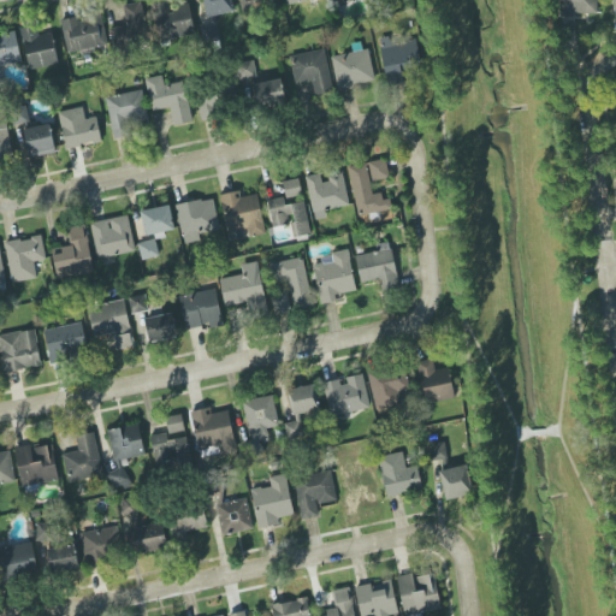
[(189,5),(170,10),(167,0),(165,0),(152,4),(160,42),(195,34),(189,5)]
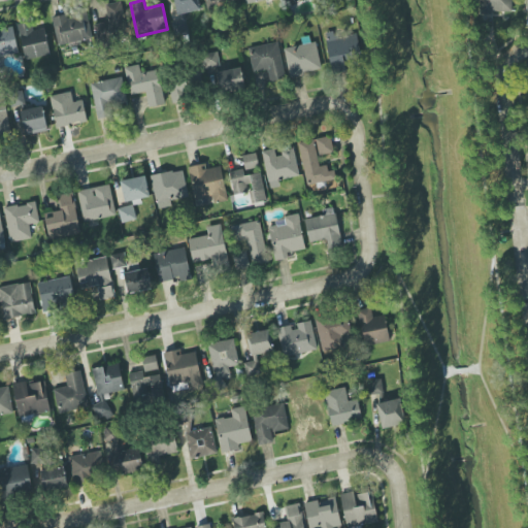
[(173,0),(176,15),(200,10),(198,0),(173,0)]
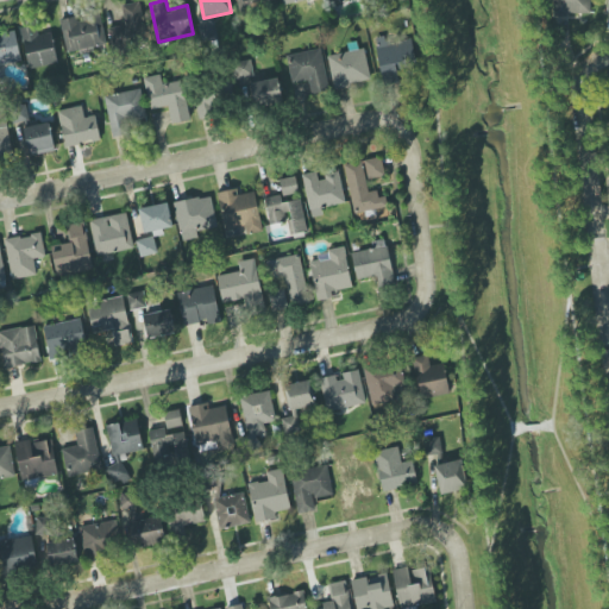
[(236,0),(237,10),(275,5),(274,0),(236,0)]
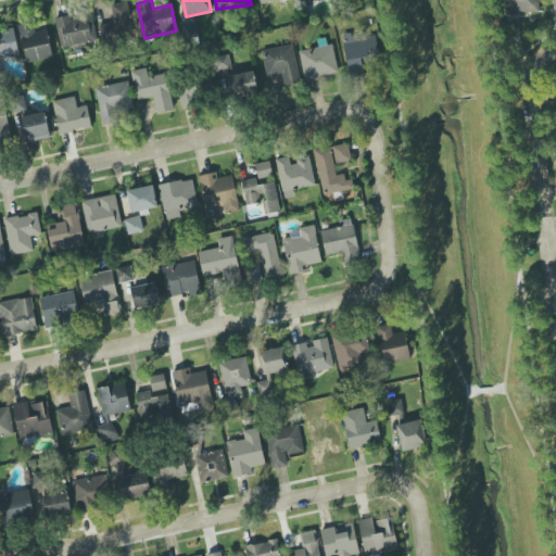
[(539,0),(505,0),(506,14),(539,13),(539,0)]
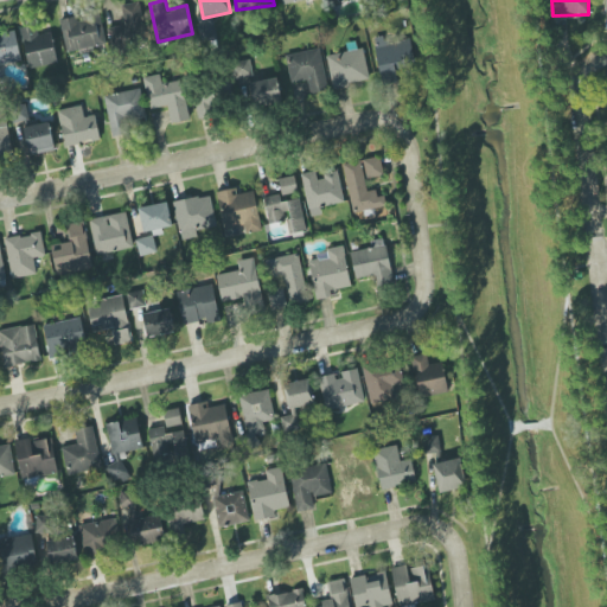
[(120,6),(125,24),(109,29),(114,45),(147,37),(139,1),(120,6)]
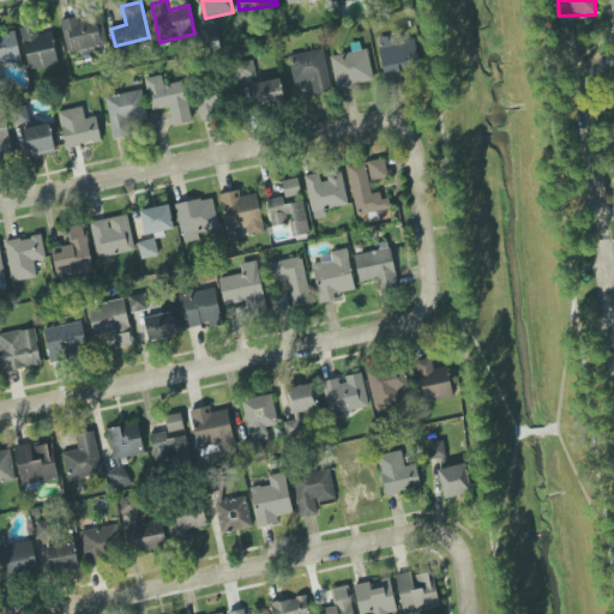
[(107,46),(101,16),(78,20),(77,17),(60,20),(67,54),(107,46)]
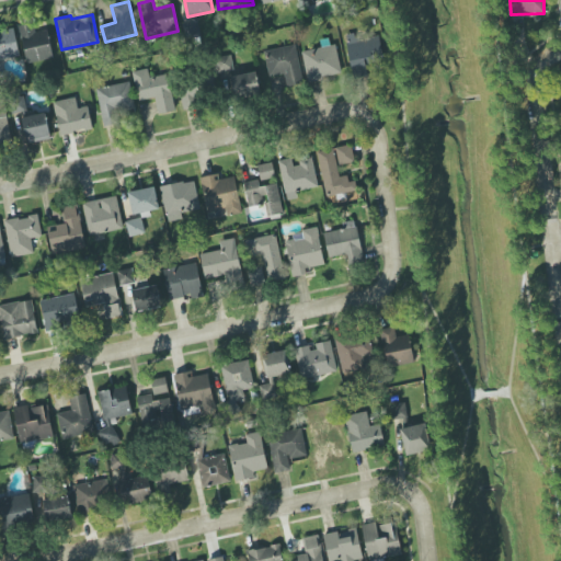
[(53,58),(48,30),(35,33),(33,23),(20,25),(26,64),(53,58)]
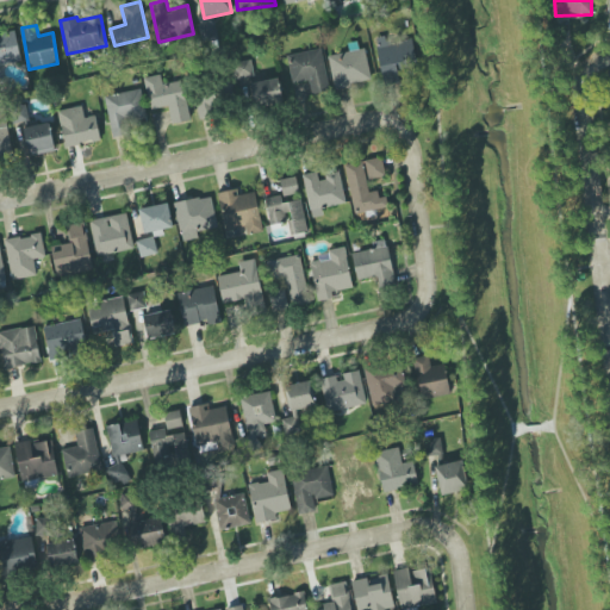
[(0,66),(22,61),(14,31),(0,33),(0,66)]
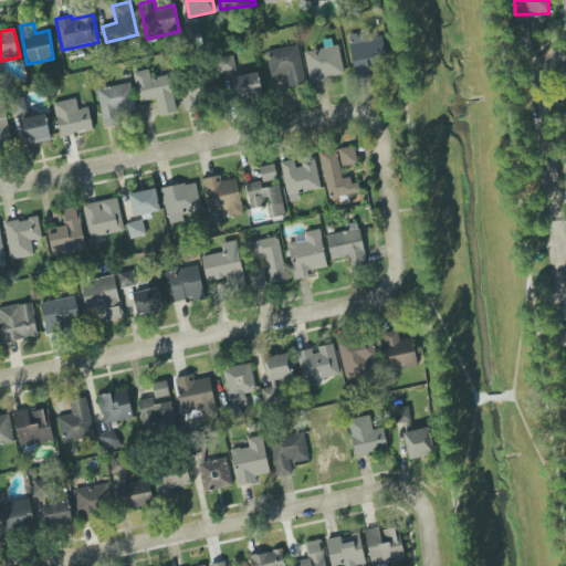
[(371,76),(370,69),(387,65),(383,37),(360,41),(359,33),(348,35),(355,79),(371,76)]
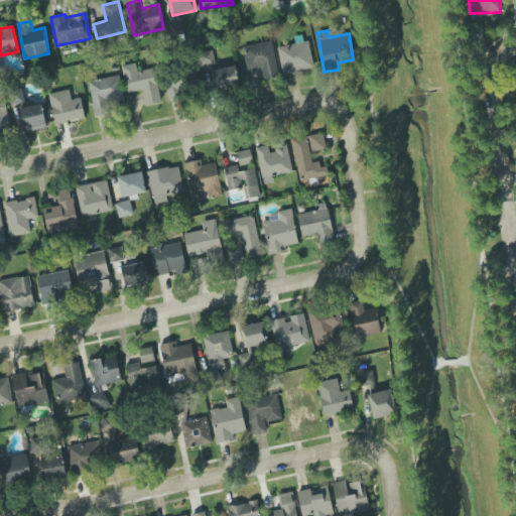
[(264,80),(279,77),(271,40),(243,47),(248,71),(262,69),(264,80)]
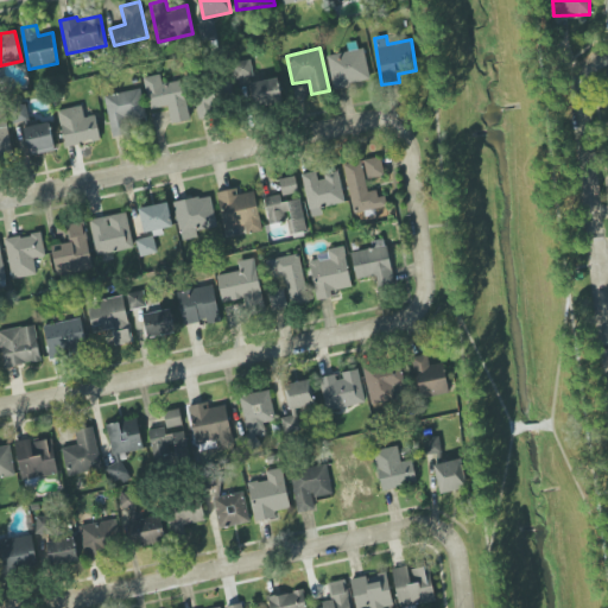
[(371,82),(365,49),(327,56),(333,88),(371,82)]
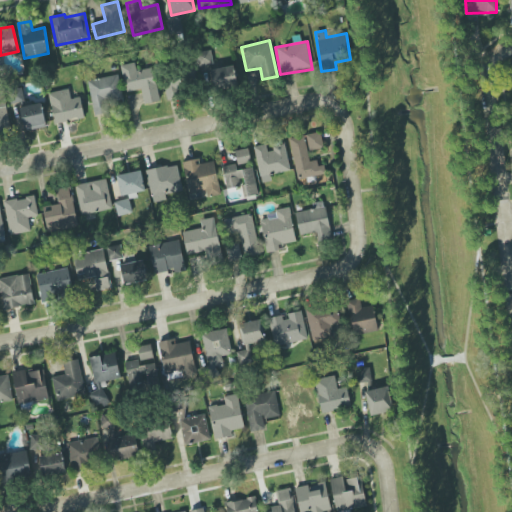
[(234,66),(213,69),(209,50),(198,52),(205,91),(238,85),(234,66)]
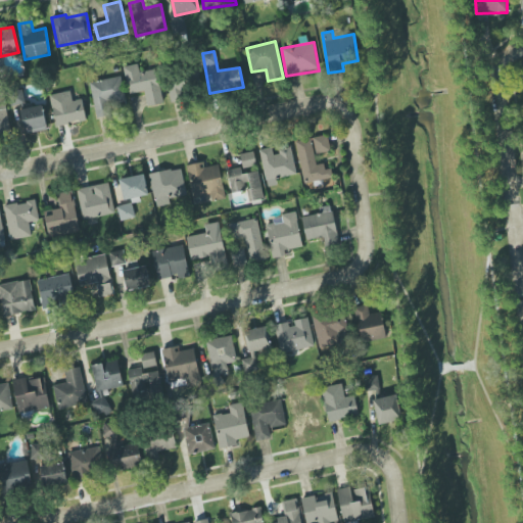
[(163,103),(157,68),(139,72),(138,64),(124,66),(129,94),(145,91),(147,106),(163,103)]
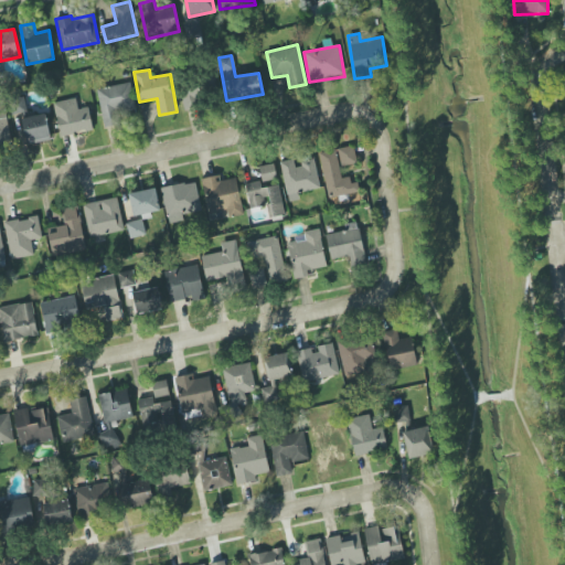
[(183,109),(205,108),(205,80),(182,81),(183,109)]
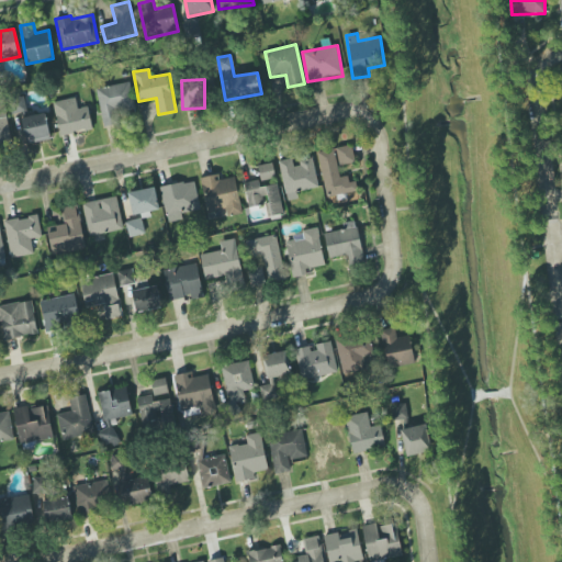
[(120,115),(135,113),(130,82),(96,88),(103,127),(121,124),(120,115)]
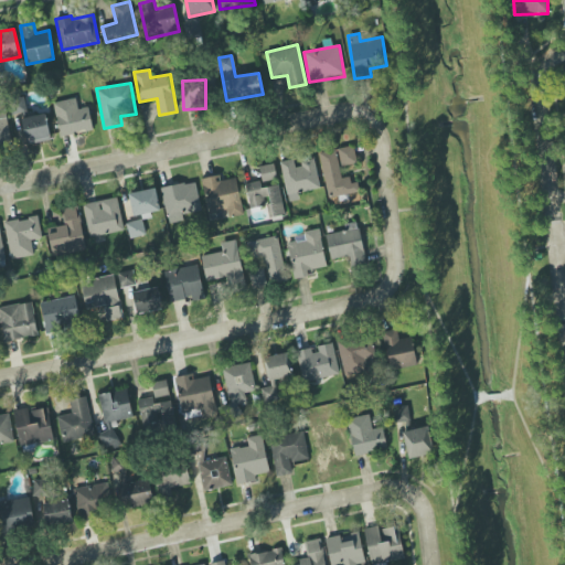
[(88,107),(78,109),(76,98),(54,103),(61,137),(94,130),(88,107)]
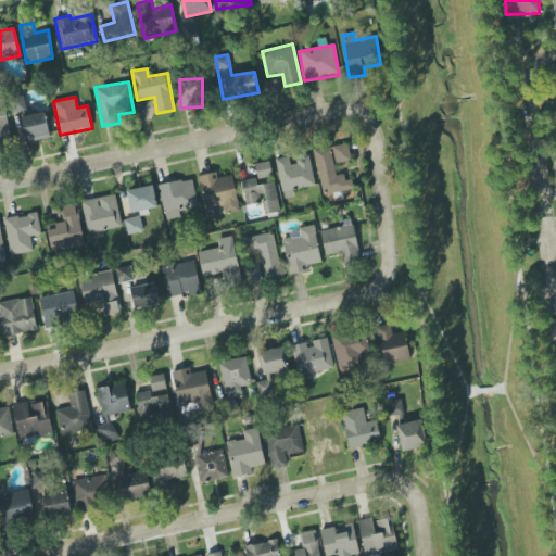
[(5,103),(0,104),(0,142),(11,142),(5,103)]
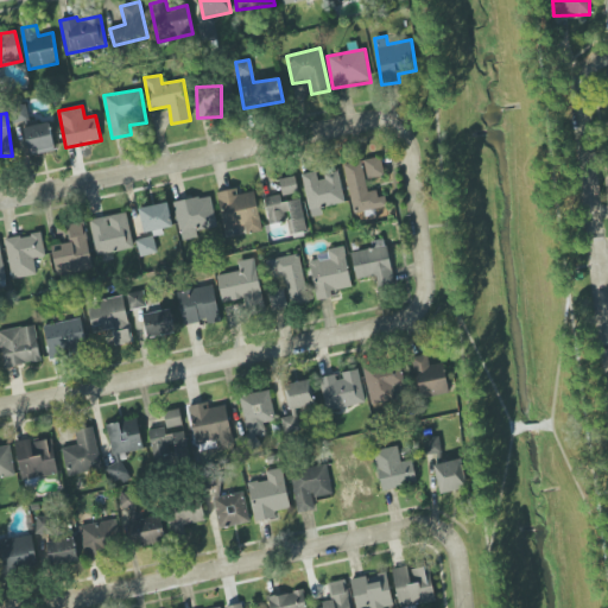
[(25,126),(27,156),(54,152),(51,124),(25,126)]
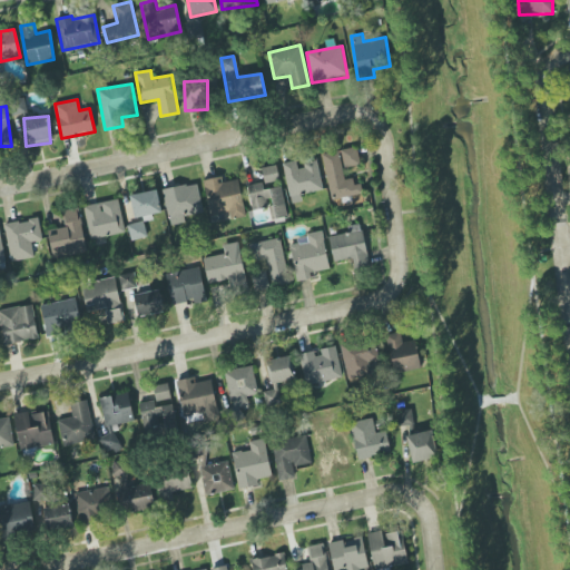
[(360,165),(356,147),(340,150),(343,168),(360,165)]
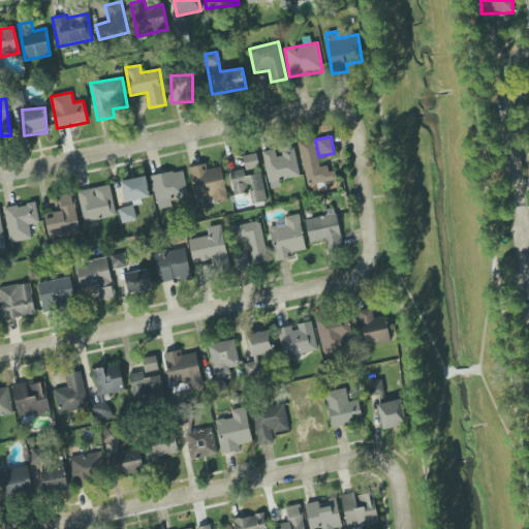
[(319,169),(315,141),(300,142),(306,185),(336,181),(335,167),(319,169)]
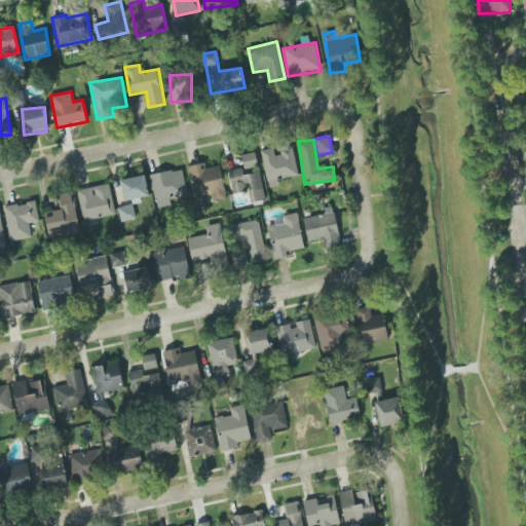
[(298,175),(293,149),(274,153),(273,148),(261,151),(269,188),(278,186),(277,180),(298,175)]
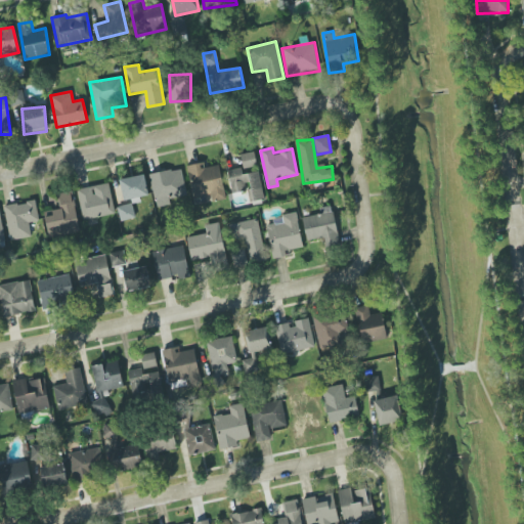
[(241,154),(243,173),(257,172),(255,153),(241,154)]
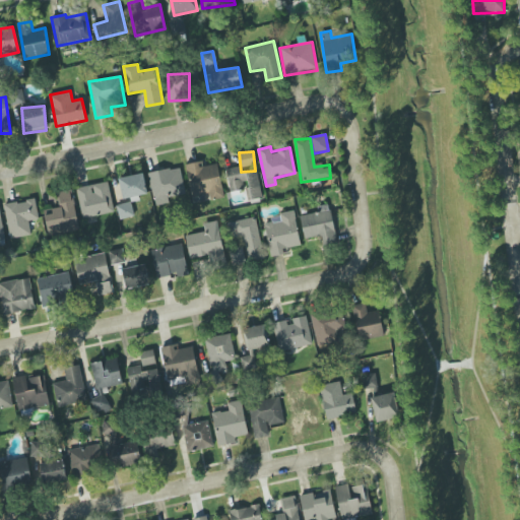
[(186,164),(192,202),(207,200),(208,200),(223,198),(217,164),(203,167),(202,161),(186,164)]
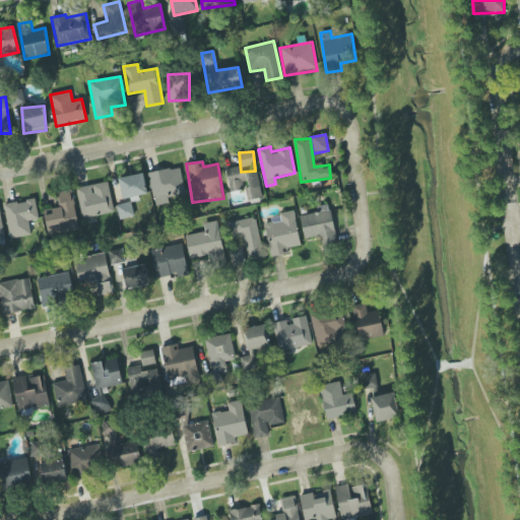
[(246,189),(248,200),(262,198),(257,171),(240,174),(239,167),(225,169),(230,192),(246,189)]
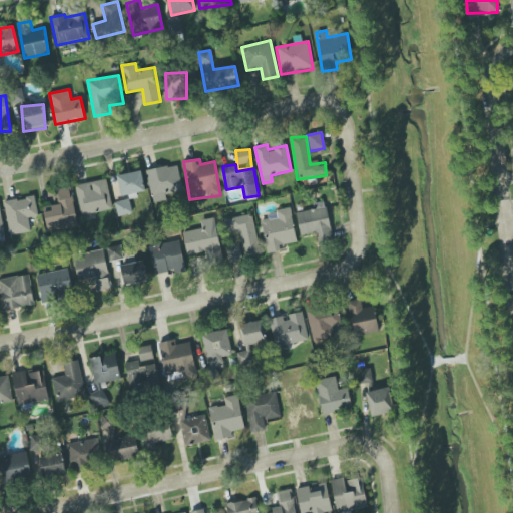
[(166,194),(182,192),(178,165),(147,169),(151,203),(167,200),(166,194)]
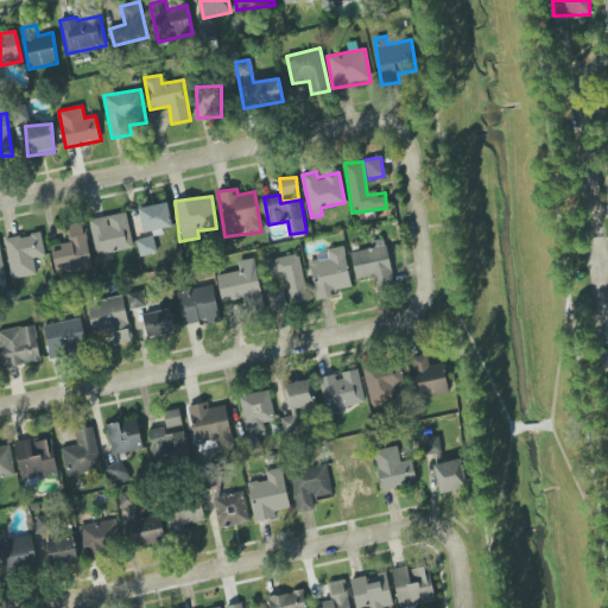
[(144,233),(172,227),(168,202),(138,209),(144,233)]
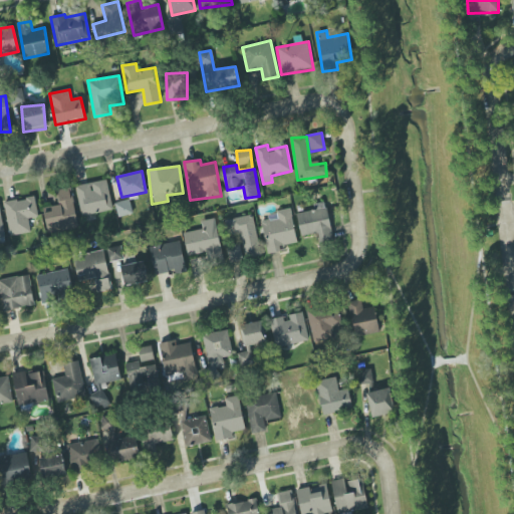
[(75,186),(82,216),(113,209),(106,179),(75,186)]
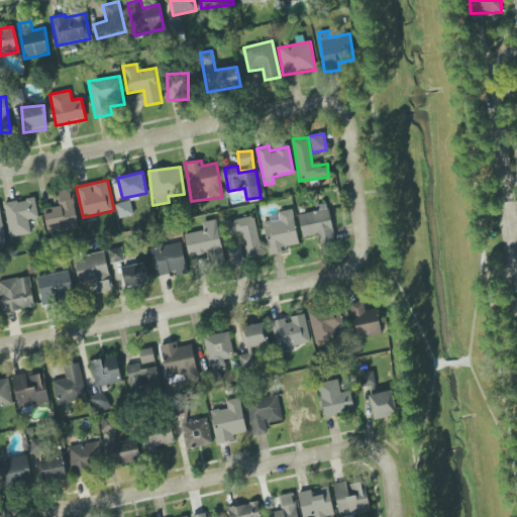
[(80,227),(70,189),(57,192),(60,205),(42,209),(49,235),(80,227)]
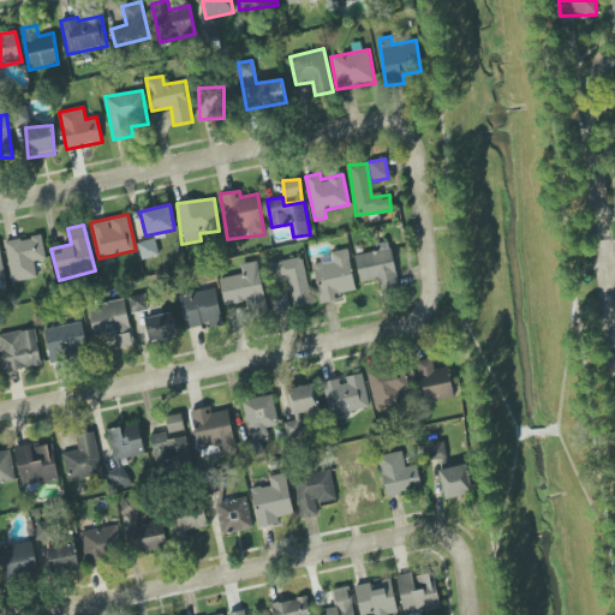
[(34,262),(46,260),(42,236),(5,243),(12,282),(36,278),(34,262)]
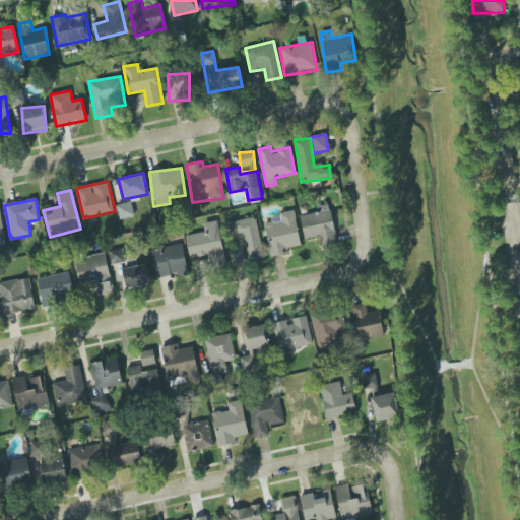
[(117,205),(120,219),(134,216),(131,202),(117,205)]
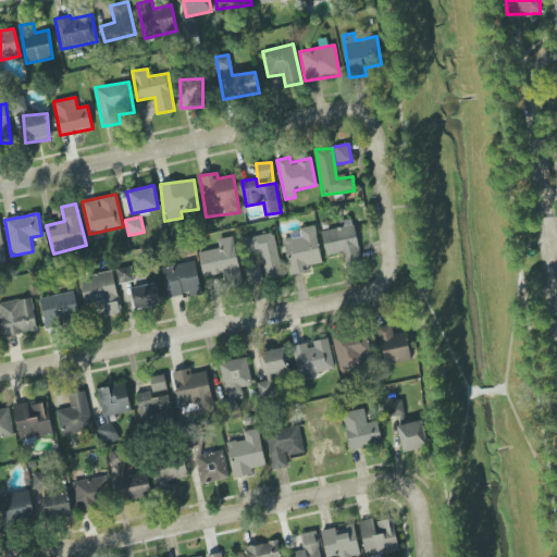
[(326,256),(344,252),(346,262),(361,259),(354,224),(321,232),(326,256)]
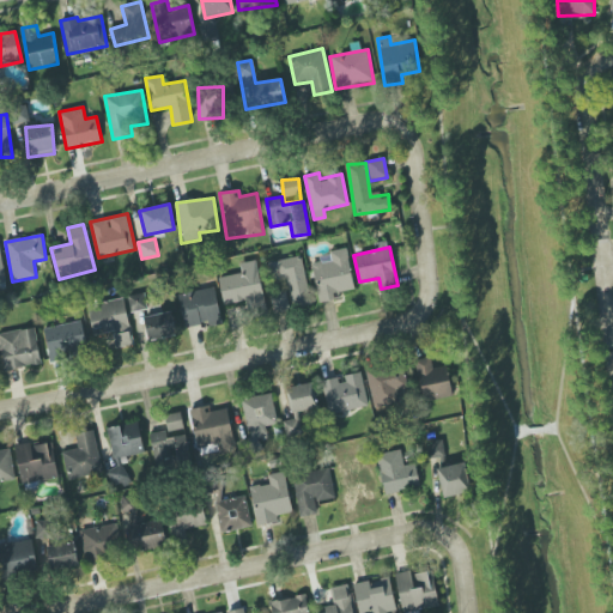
[(354,290),(346,248),(329,252),(331,260),(311,263),(320,303),(339,299),(338,292),(354,290)]
